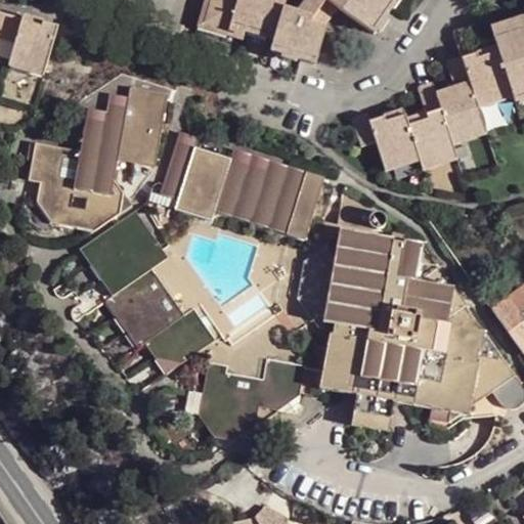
[(306,0),(298,13),(284,8),(286,0),(204,0),(195,28),(242,43),(244,34),(272,44),(270,52),(314,67),(325,29),(323,28),(312,24),(312,18),(324,1),(335,8),(367,32),(379,15),(386,20),(393,10),(378,0),(306,0)]
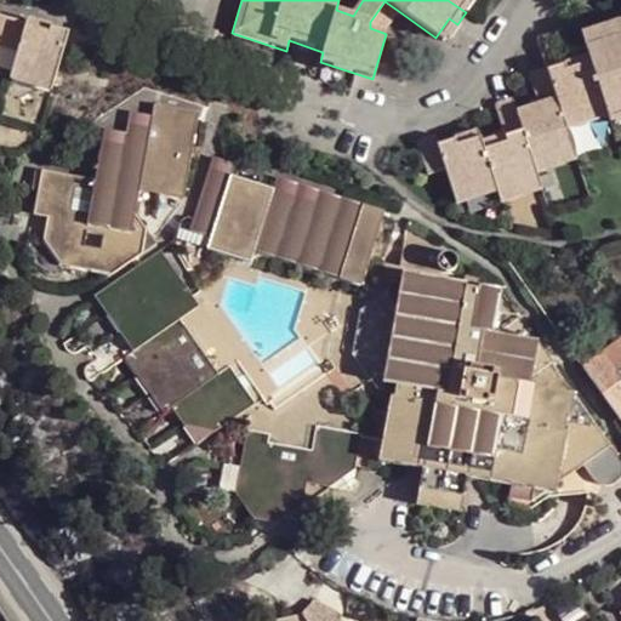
[(448,0),(466,12),(474,0),(448,0)]
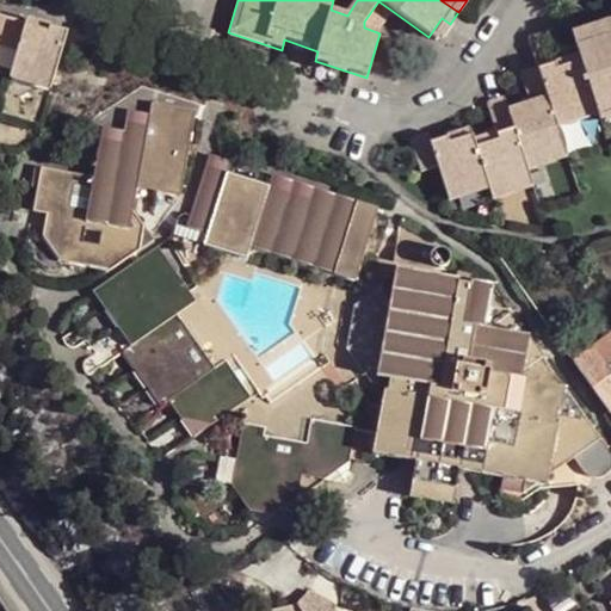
[(390,10),(378,1),(364,22),(364,28),(377,32),(378,26),(390,10)]
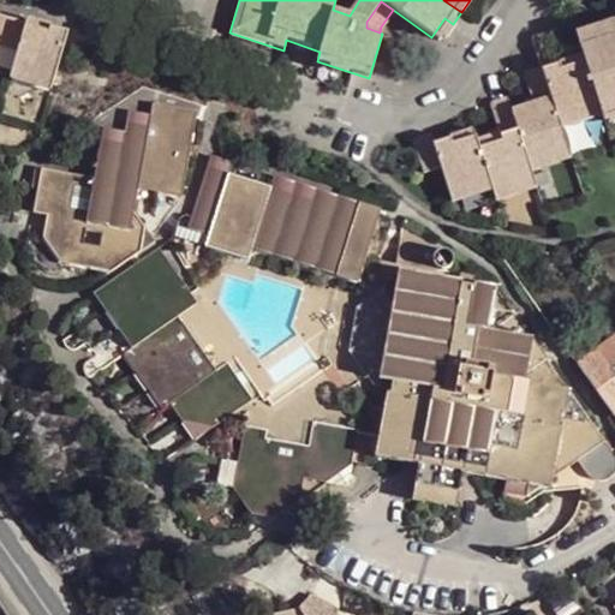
[(36,78),(34,85),(52,90),(67,33),(27,19),(25,24),(0,16),(0,45),(18,51),(12,71),(36,78)]
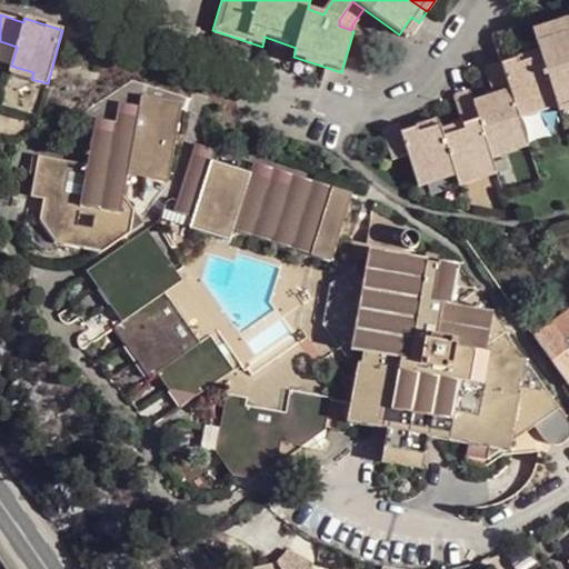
[(412,31),(419,22),(411,17),(399,35),(406,39),(412,31)]
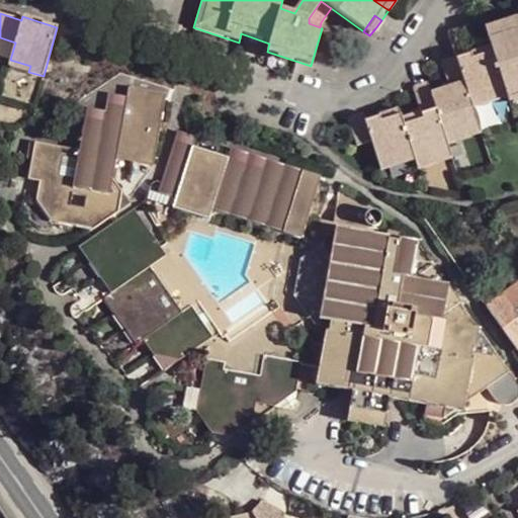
[(517,32),(515,24),(486,34),(490,47),(470,53),(462,27),(447,31),(455,58),(441,63),(449,88),(431,94),(427,82),(413,87),(421,113),(402,119),(398,109),(364,120),(363,115),(348,120),(356,148),(371,143),(380,170),(394,166),(392,160),(412,154),(414,160),(415,163),(435,157),(436,162),(451,157),(446,143),(461,138),(459,133),(479,125),(471,105),(486,101),(485,96),(504,90),(505,93),(517,88),(517,32)]
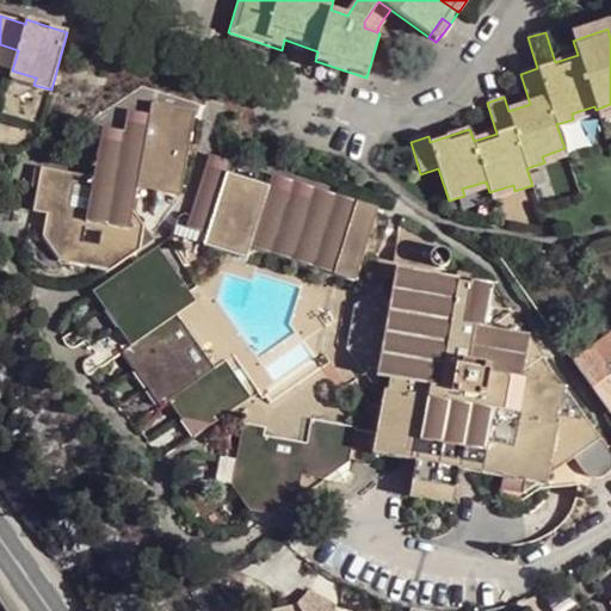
[(10,78),(34,85),(36,78),(12,71),(10,78)]
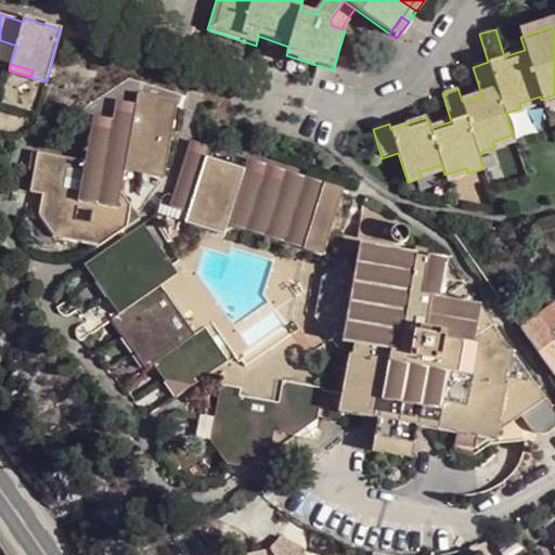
[(138,93),(137,99),(177,106),(177,100),(138,93)]
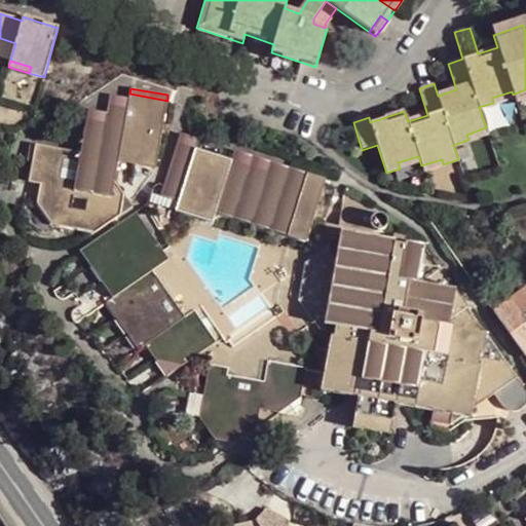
[(515,104),(525,100),(525,89),(513,95),(514,97),(515,104)]
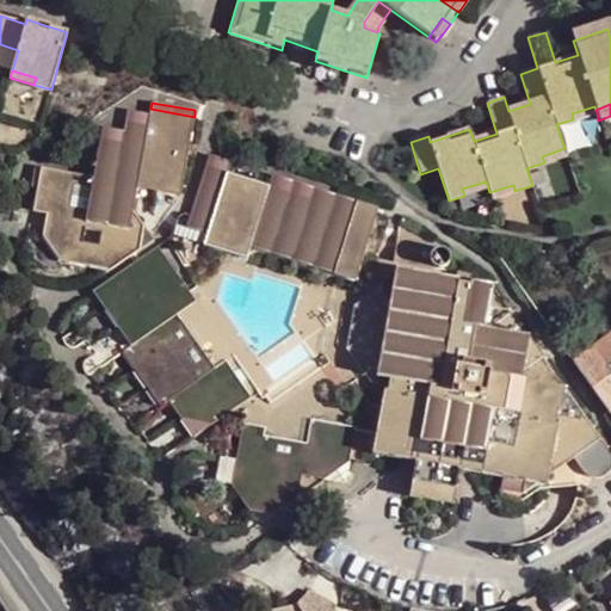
[(597,112),(596,110),(594,106),(572,113),(573,119),(597,112)]
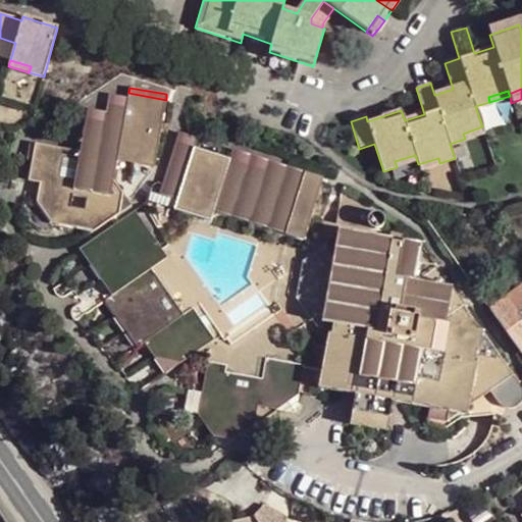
[(80,152),(42,145),(36,183),(40,183),(48,185),(44,203),(57,205),(54,223),(93,231),(129,205),(113,178),(116,160),(119,143),(157,149),(166,100),(128,93),(127,97),(126,103),(108,100),(106,112),(105,118),(87,114),(80,152)]
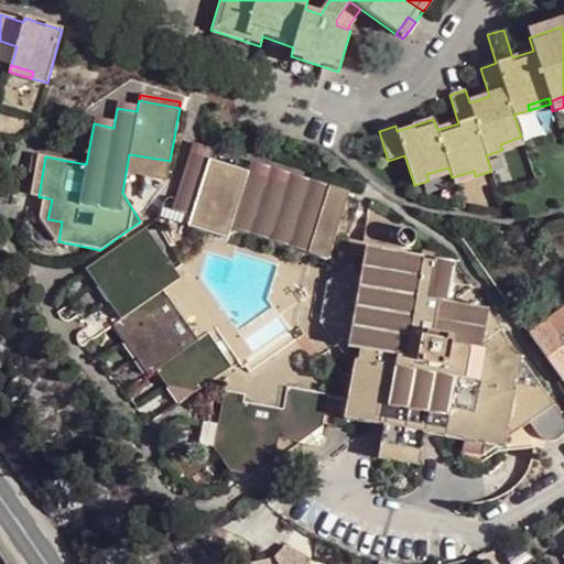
[(118,101),(117,108),(137,111),(138,105),(118,101)]
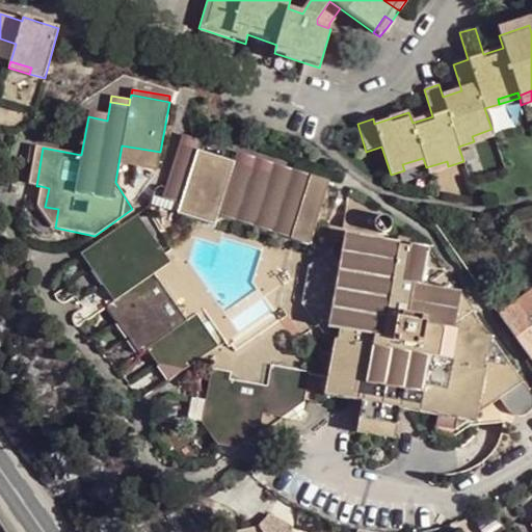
[(89,111),(88,116),(107,121),(108,114),(89,111)]
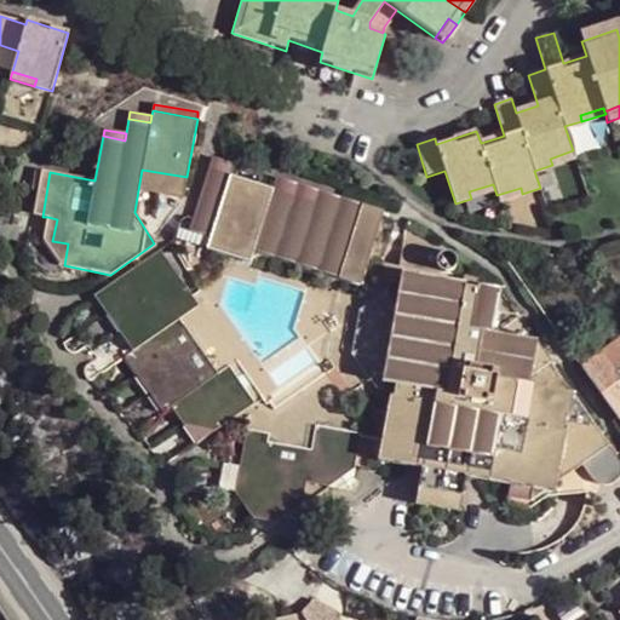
[(575,158),(573,150),(550,159),(552,165),(575,158)]
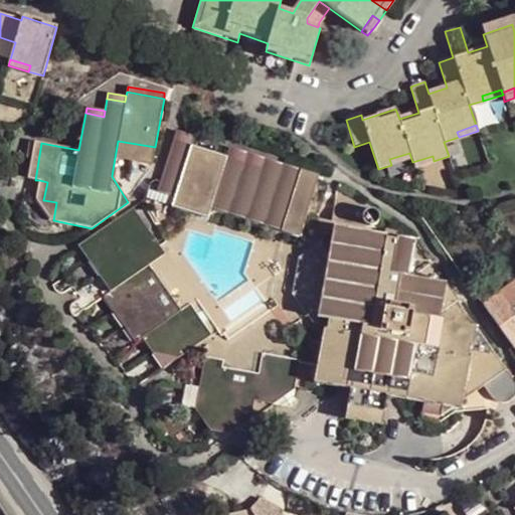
[(174,136),(193,142),(194,137),(176,131),(174,136)]
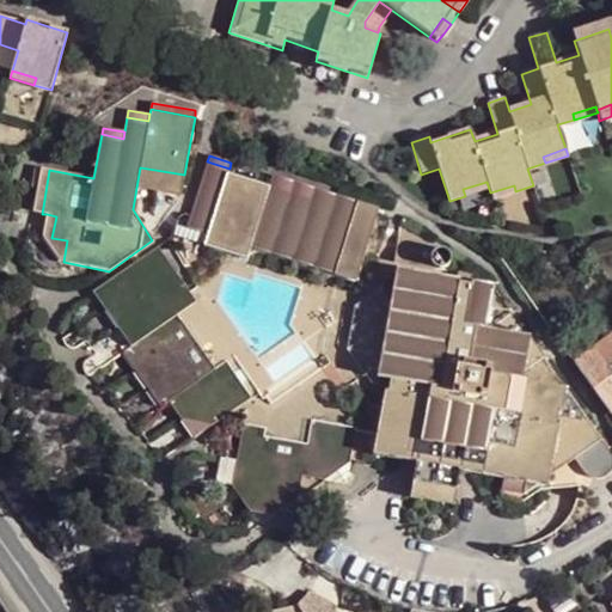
[(227,173),(230,169),(207,161),(193,208),(214,214),(210,226),(252,239),(256,228),(362,263),(377,215),(271,181),(269,187),(268,194),(226,179),(227,173)]
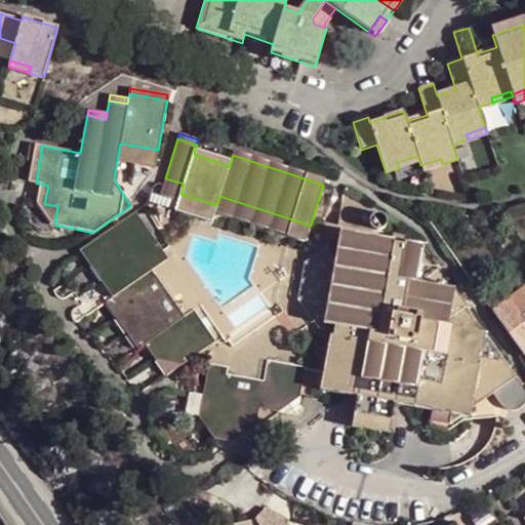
[(155,168),(158,150),(120,144),(117,161),(155,168)]
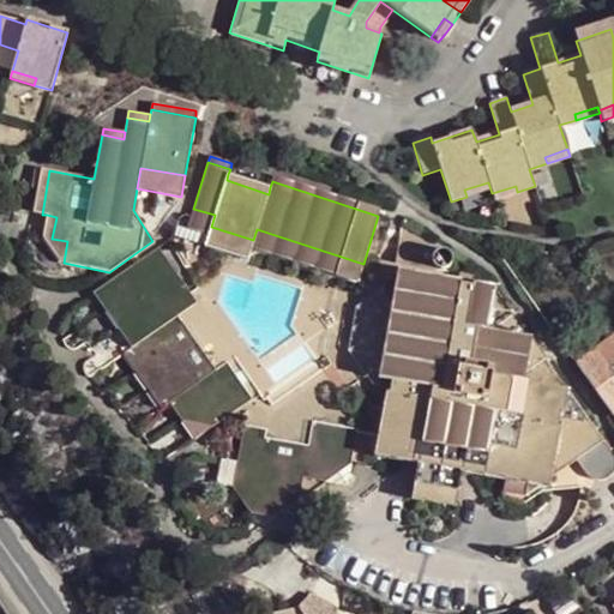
[(42,215),(49,170),(40,169),(32,212),(42,215)]
